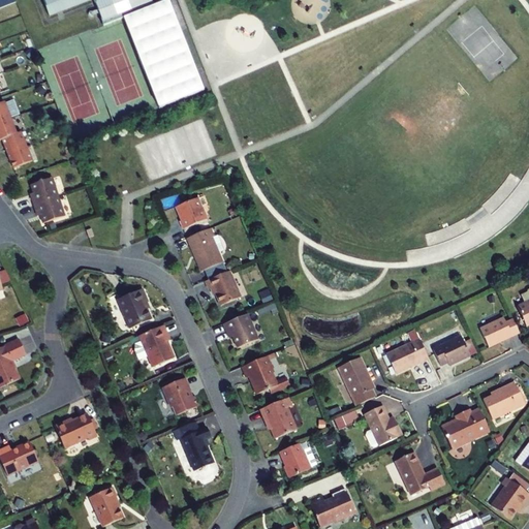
[(42,0),(50,17),(91,0),(93,0),(103,26),(125,18),(158,107),(204,91),(173,12),(168,1),(154,6),(151,0),(42,0)]
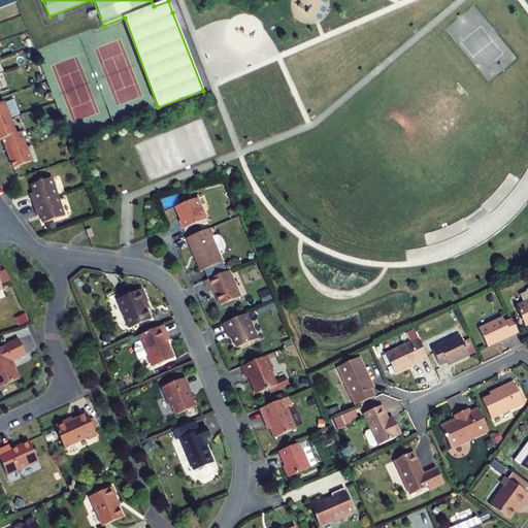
[(42,96),(46,91),(41,87),(37,91),(42,96)]
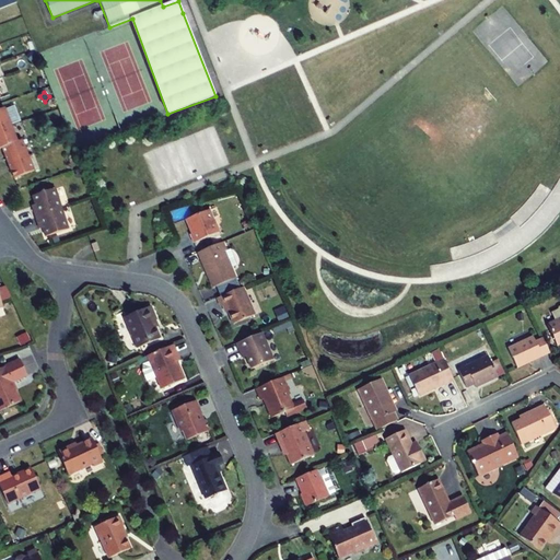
[(0,129),(11,126),(4,108),(0,109),(0,129)]
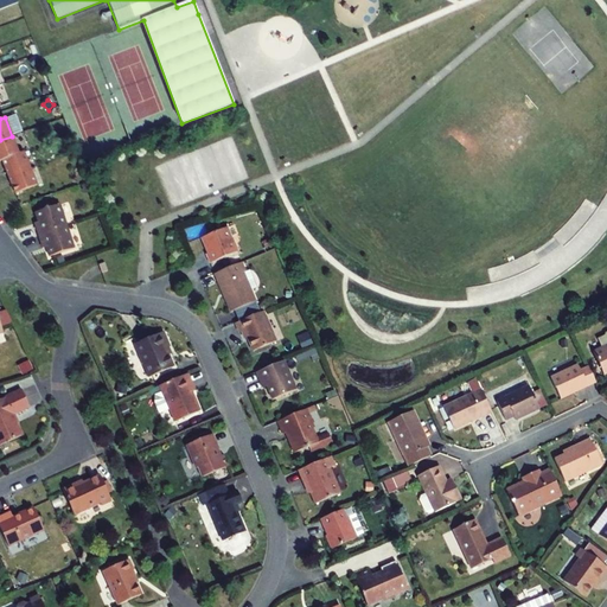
[(0,161),(2,160),(19,154),(12,136),(0,140),(0,161)]
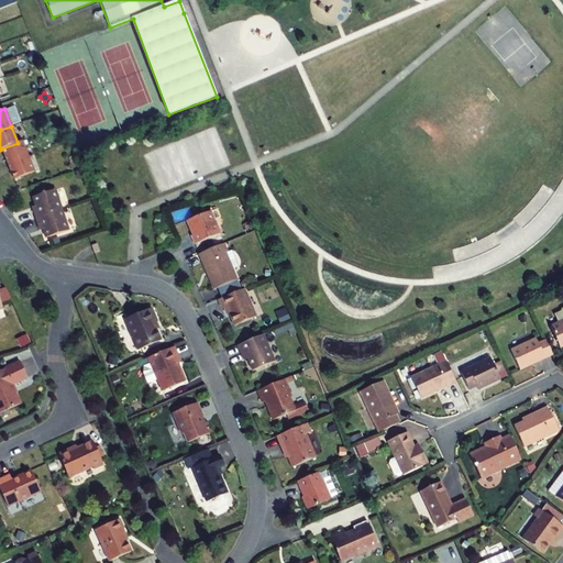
[(18,143),(2,148),(9,164),(29,156),(22,141),(18,143)]
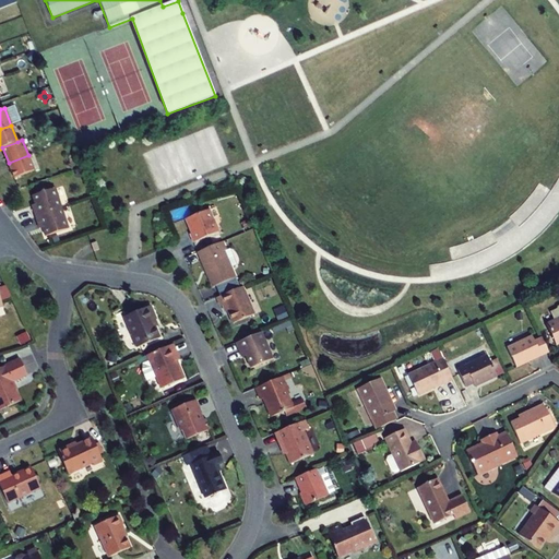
[(9,163),(14,178),(30,173),(34,171),(28,155),(9,163)]
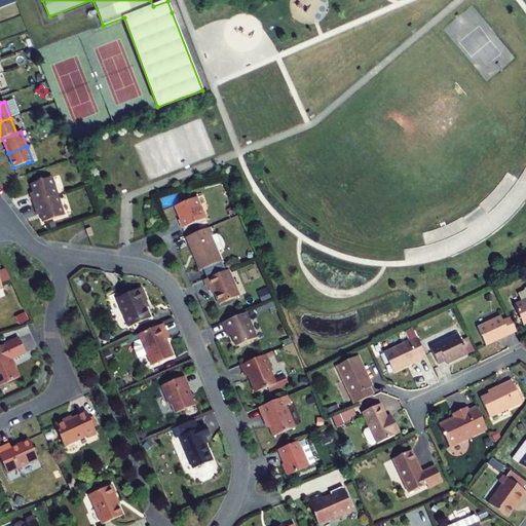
[(31,197),(33,204),(59,196),(51,177),(31,184),(33,192),(34,196),(31,197)]
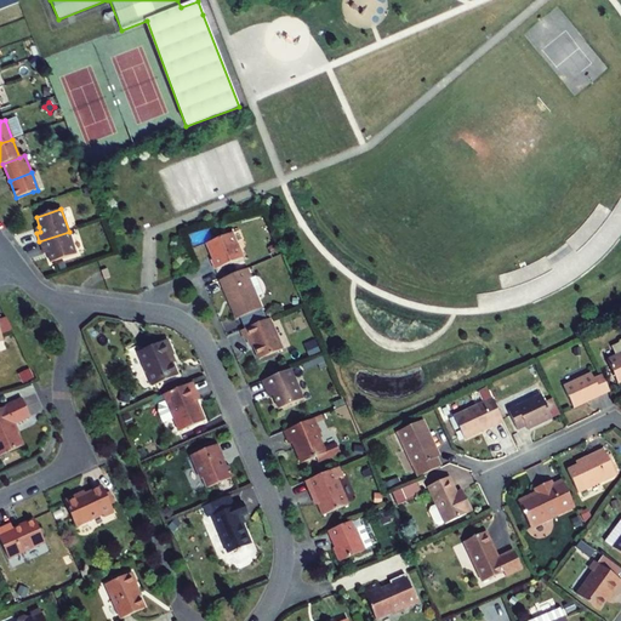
[(69,232),(39,241),(43,250),(46,249),(47,254),(51,262),(77,255),(69,232)]
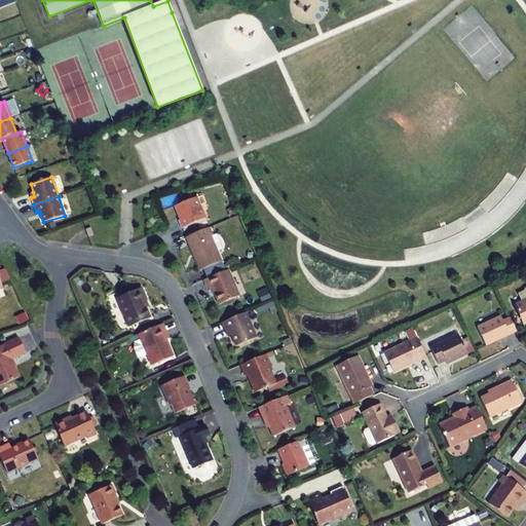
[(182,228),(207,218),(201,205),(200,207),(196,197),(175,207),(178,216),(180,217),(181,220),(179,221),(182,228)]
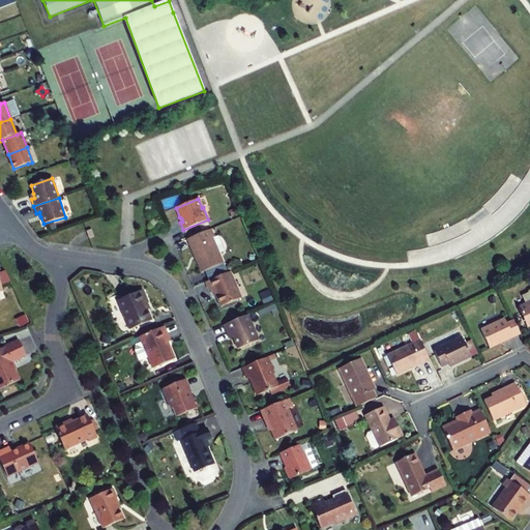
[(210,229),(187,239),(201,272),(206,271),(221,265),(224,263),(212,238),(214,237),(210,229)]
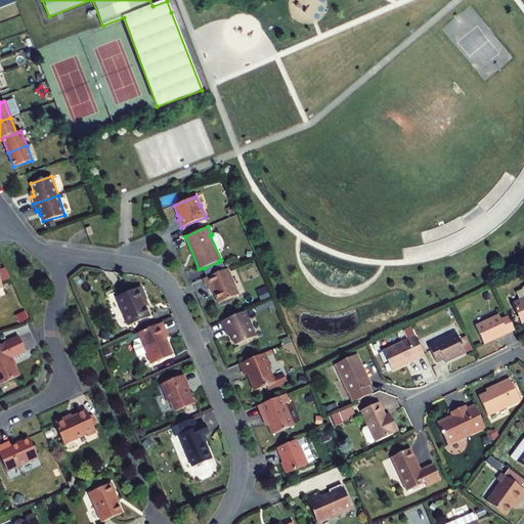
[(205,270),(219,264),(218,262),(204,268),(205,270)]
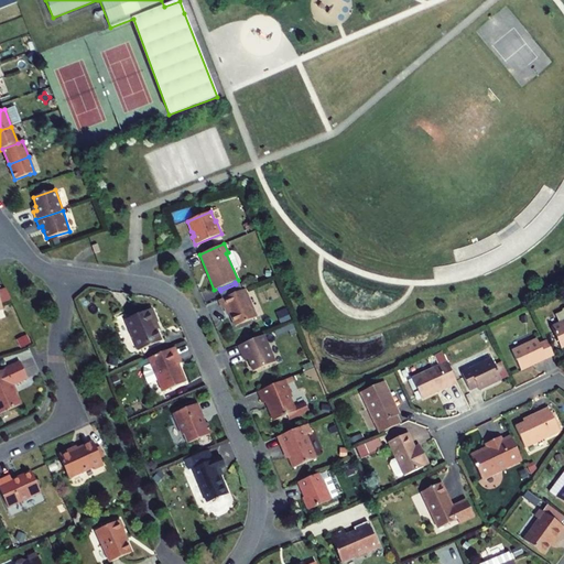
[(235,326),(256,317),(245,290),(218,301),(221,308),(227,306),(235,326)]
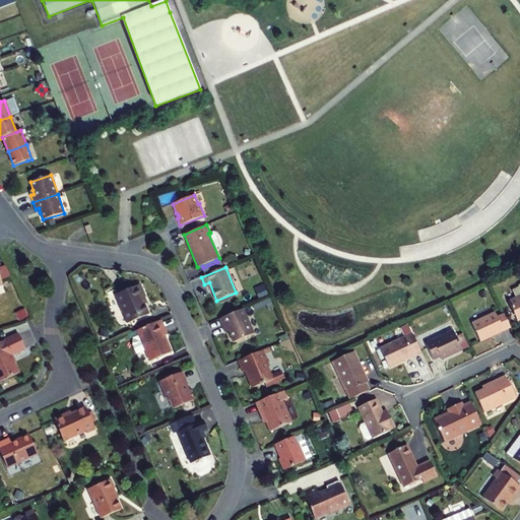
[(127,323),(148,315),(142,299),(145,298),(140,284),(115,296),(127,323)]
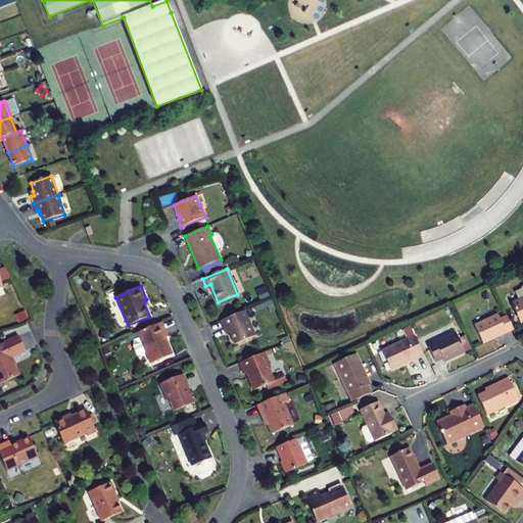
[(522,286),(522,287),(521,289),(515,292),(519,299),(511,303),(520,323),(522,321),(522,286)]
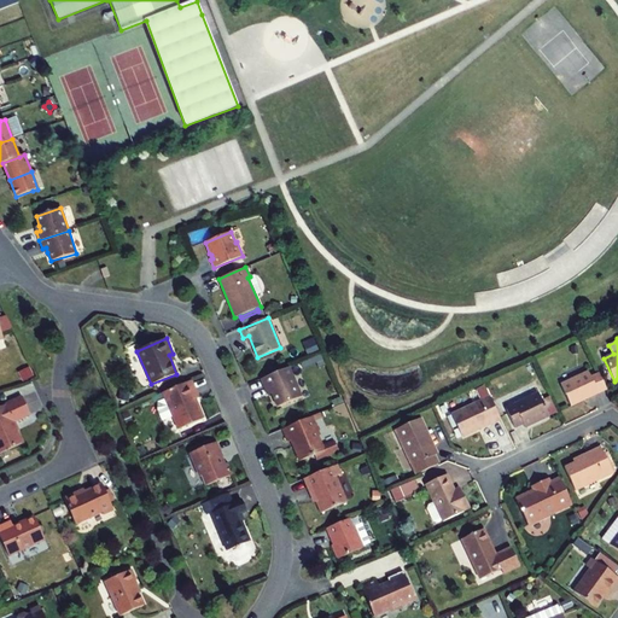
[(298,367),(322,357),(321,354),(297,365),(298,367)]
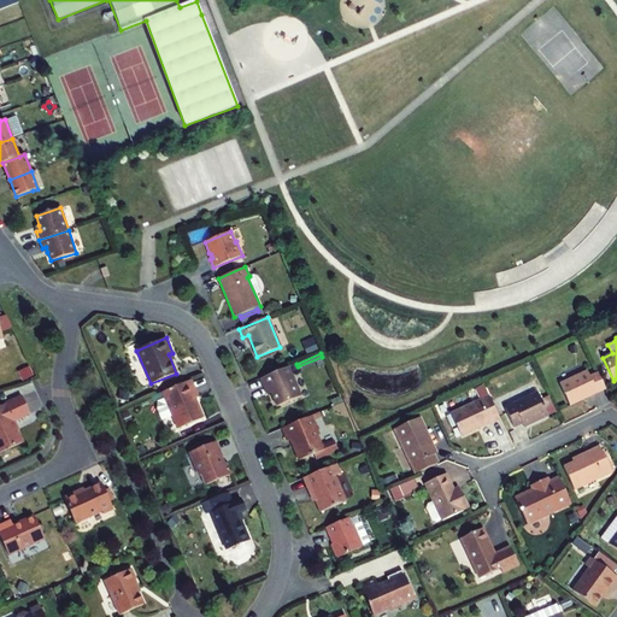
[(288,366),(260,378),(264,388),(268,387),(271,393),(277,406),(301,397),(288,366)]
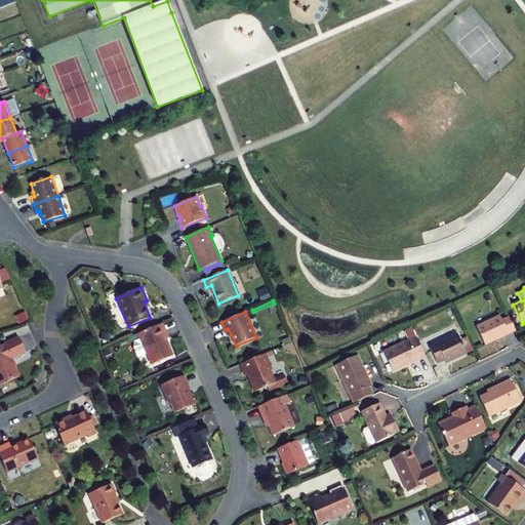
[(19,324),(28,320),(25,313),(16,317),(19,324)]
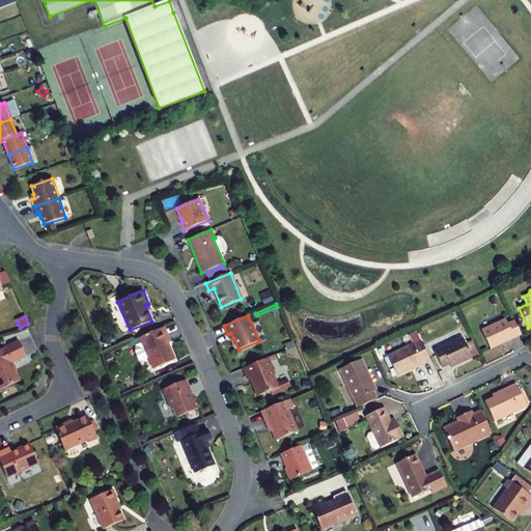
[(491,348),(521,335),(514,320),(507,324),(505,319),(482,330),(491,348)]
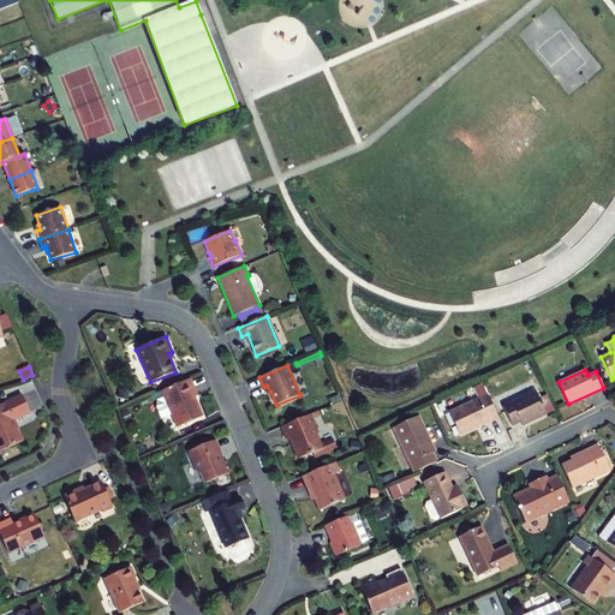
[(172,415),(177,427),(202,416),(193,396),(197,395),(190,378),(181,383),(166,389),(162,390),(163,396),(165,398),(157,400),(157,407),(162,418),(172,415)]
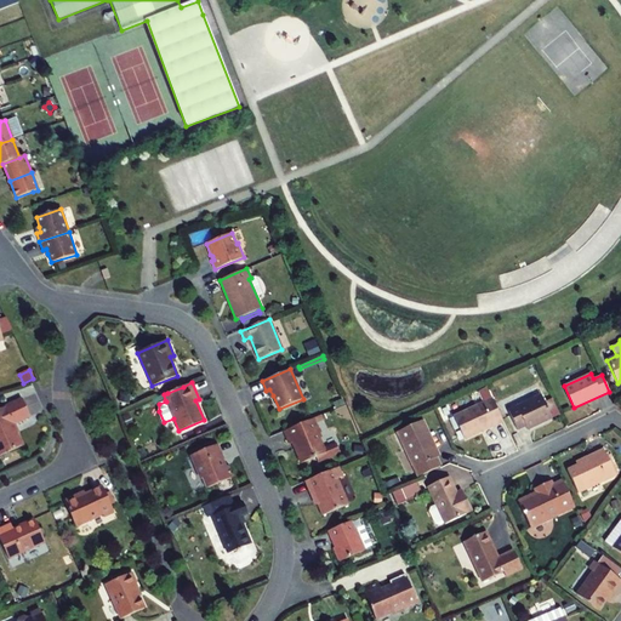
[(486,388),(478,392),(483,403),(454,417),(459,428),(460,431),(463,438),(463,439),(502,421),(486,388)]
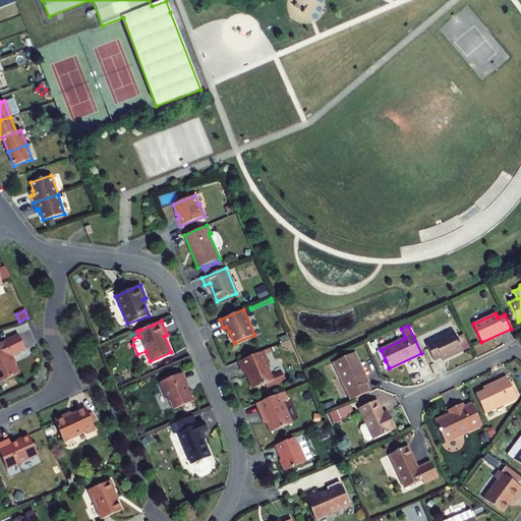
[(129,340),(138,336),(137,331),(127,335),(129,340)]
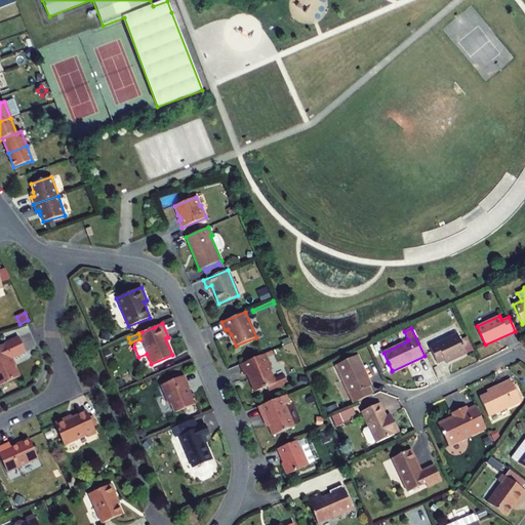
[(446,363),(467,353),(466,351),(461,342),(457,334),(438,344),(434,336),(427,340),(437,363),(444,360),(446,363)]
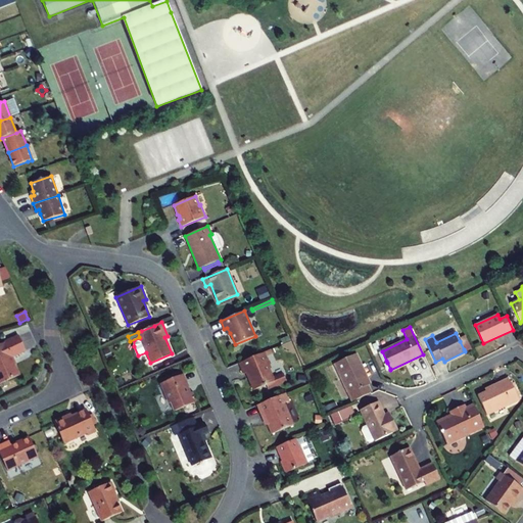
[(26,351),(18,336),(0,344),(0,383),(18,376),(10,358),(26,351)]
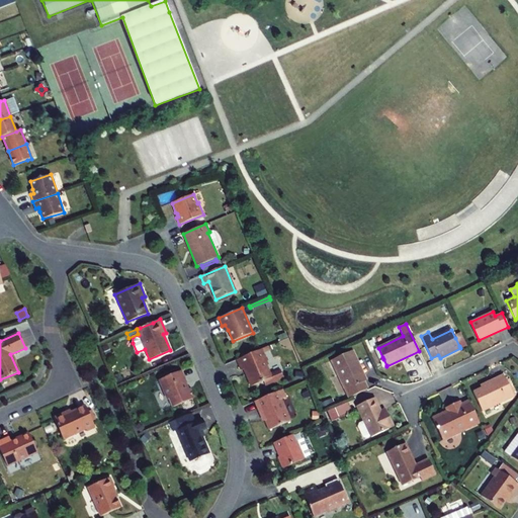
[(455,338),(459,346),(465,343),(461,335),(455,338)]
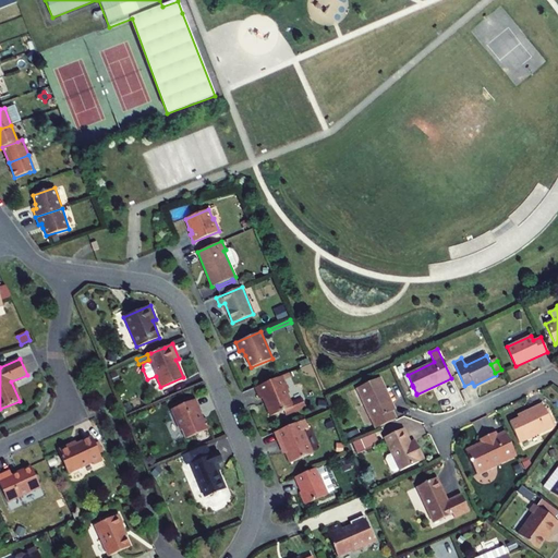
[(119,381),(116,372),(110,374),(113,384),(119,381)]
